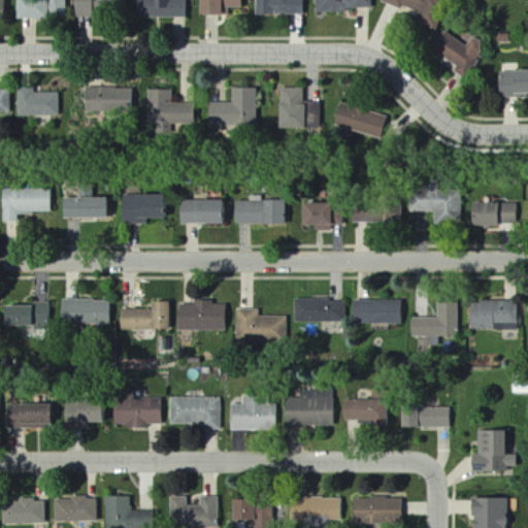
[(13,0),(14,19),(65,19),(65,0),(13,0)]
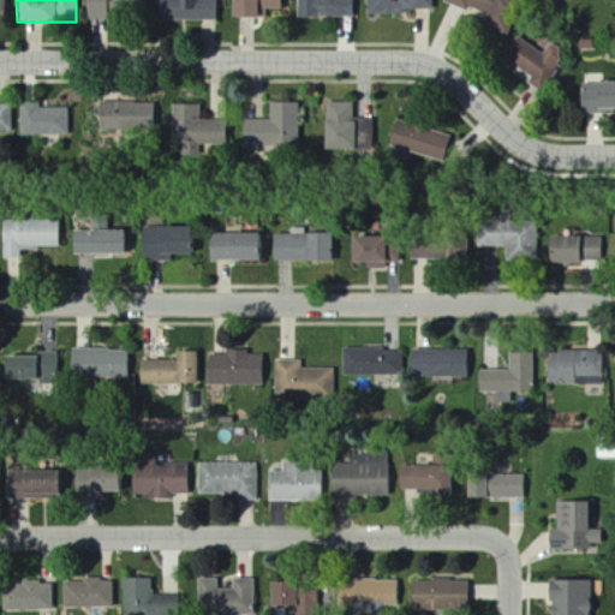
[(85,0),(87,17),(147,16),(145,0),(85,0)]
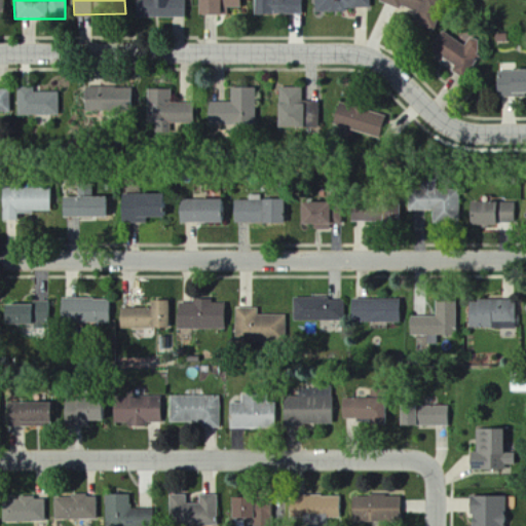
[(186,17),(185,0),(141,0),(142,19),(186,17)]
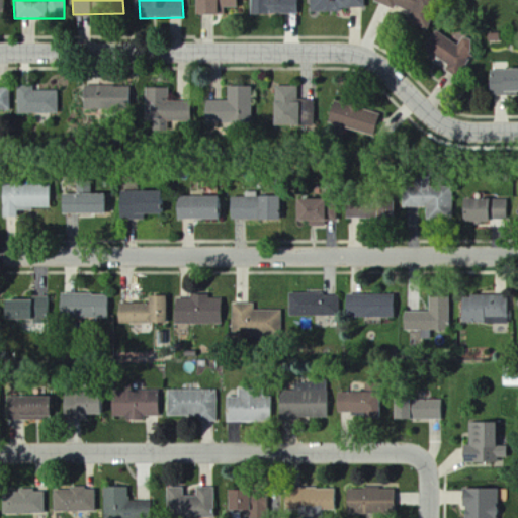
[(224,15),(224,8),(237,8),(237,0),(194,0),(194,15),(224,15)]
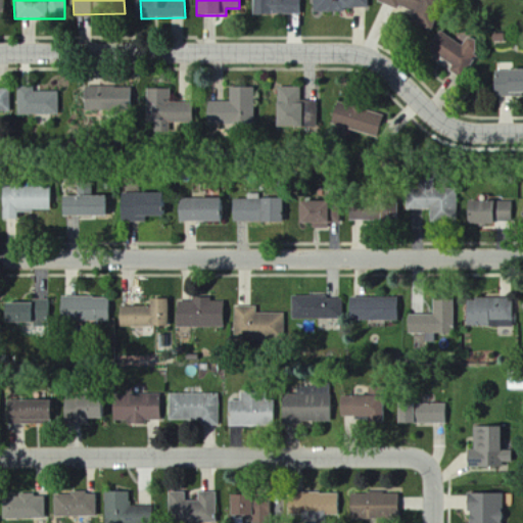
[(252,0),(252,15),(300,15),(300,0),(252,0)]
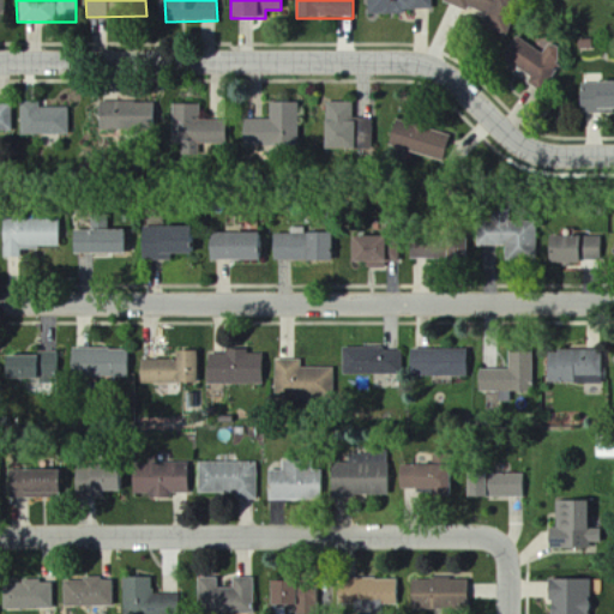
[(366,0),(367,13),(433,12),(432,0),(366,0)]
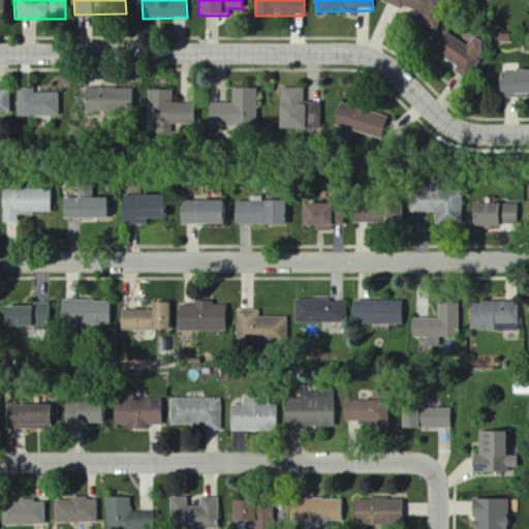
[(383,0),(383,2),(402,9),(403,6),(432,18),(437,0),(383,0)]
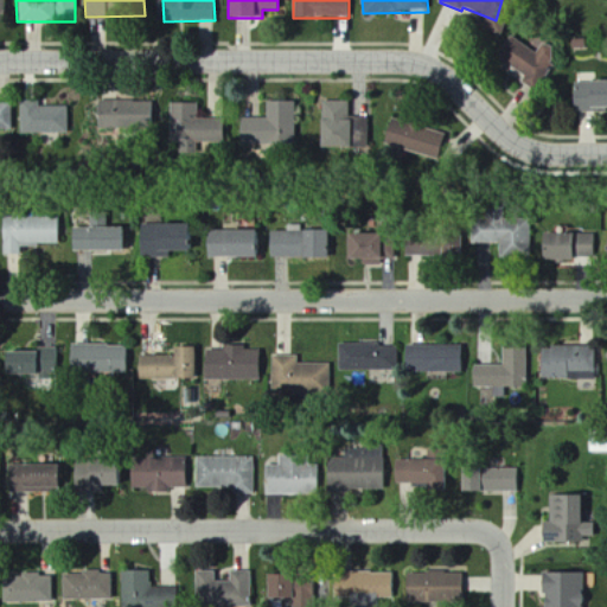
[(557,52),(543,43),(536,53),(510,38),(496,62),(524,80),(522,83),(535,90),(557,52)]
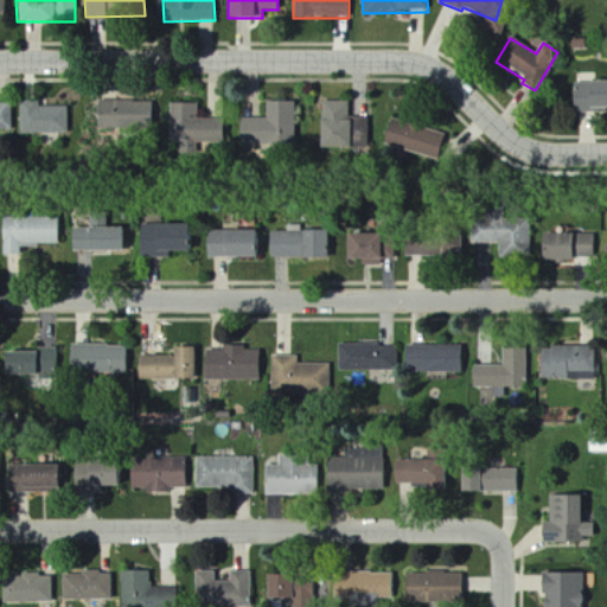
[(606,82),(572,83),(573,110),(606,108),(606,82)]
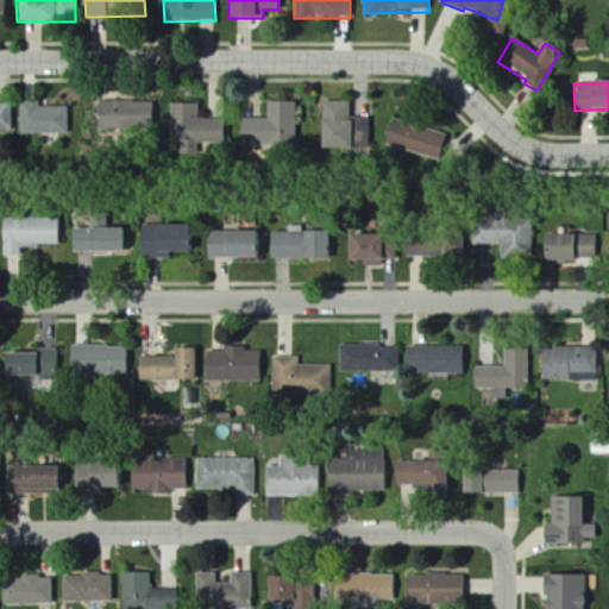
[(152,101),(96,102),(96,129),(154,129),(152,101)]
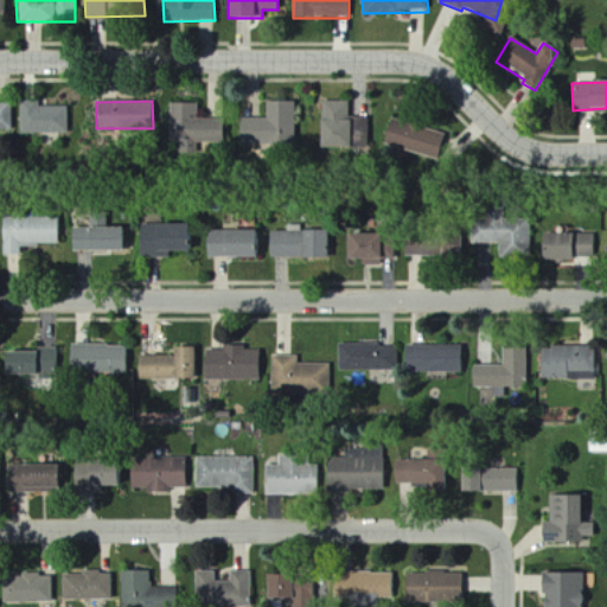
[(68,107),(39,108),(39,102),(20,102),(20,134),(68,133),(68,107)]
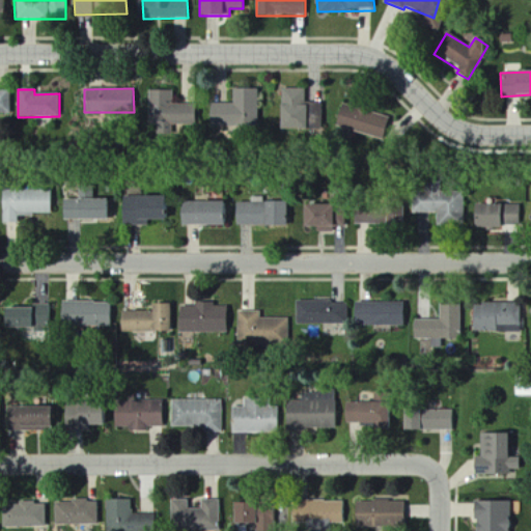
[(257,89),(232,89),(232,103),(208,104),(210,129),(258,128),(257,89)]
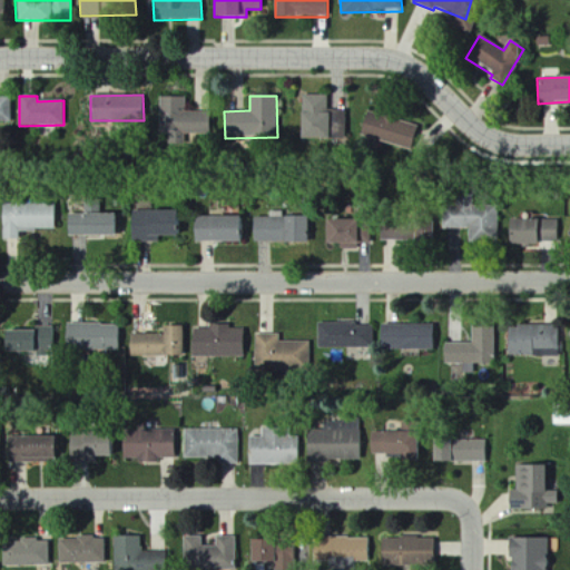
[(301,139),(345,139),(345,110),(327,110),(327,96),(301,96),(301,139)]
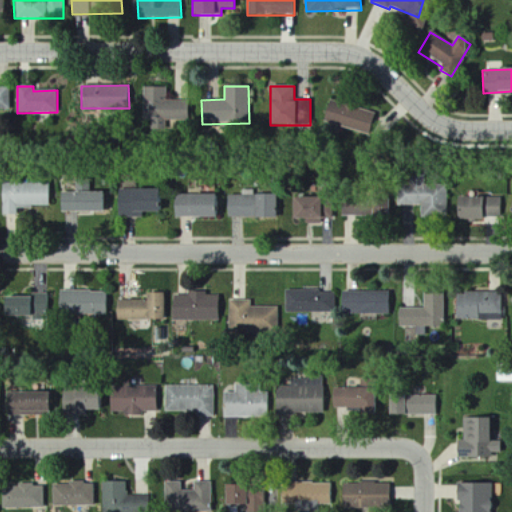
[(167,88),(145,87),(144,120),(189,122),(190,101),(166,100),(167,88)]
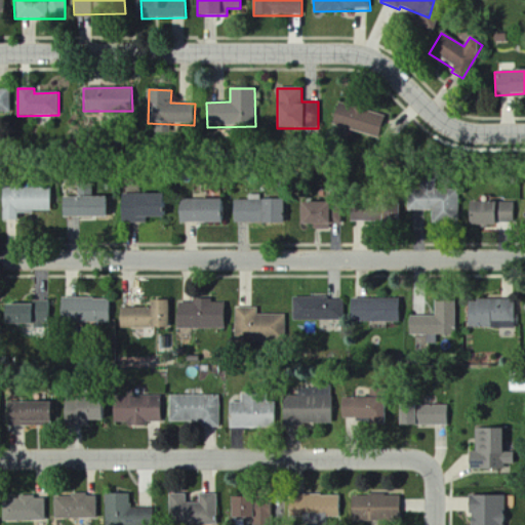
[(0,90),(0,113),(10,113),(11,91),(0,90)]
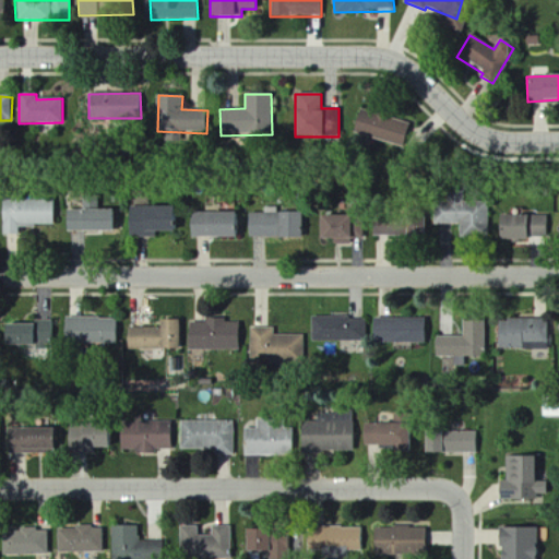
[(353,132),(403,146),(409,125),(358,111),(353,132)]
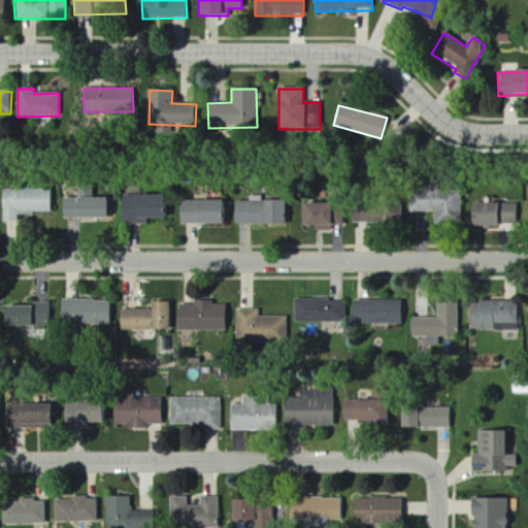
[(3,222),(19,222),(18,215),(51,213),(51,190),(2,191),(3,222)]
